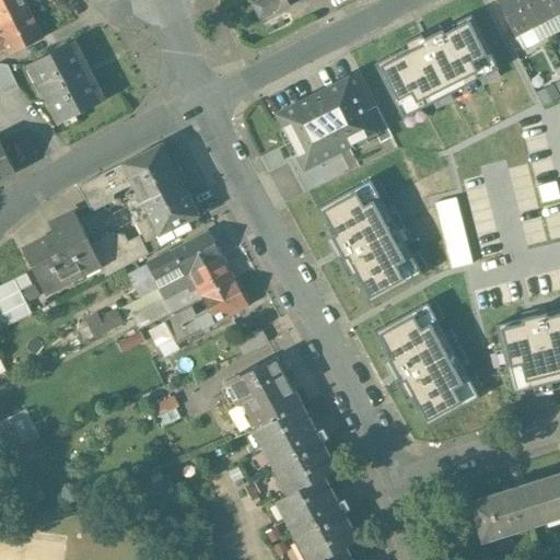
[(25,0),(0,0),(0,25),(31,11),(25,0)]
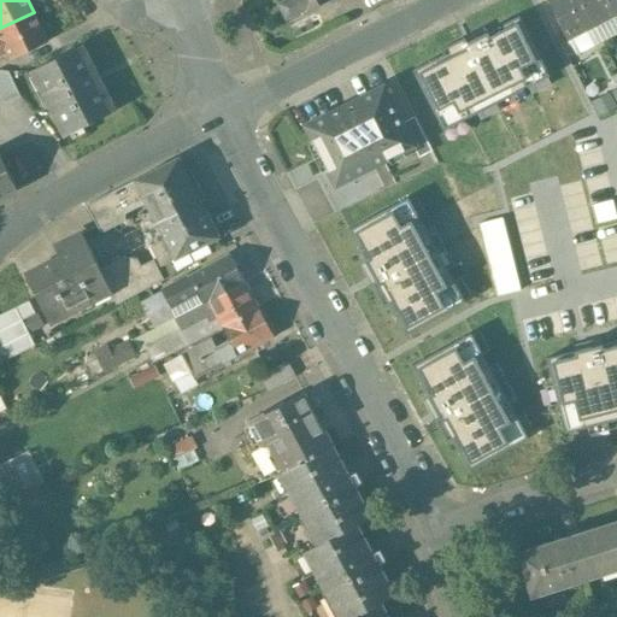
[(297,0),(303,12),(328,0),(297,0)]
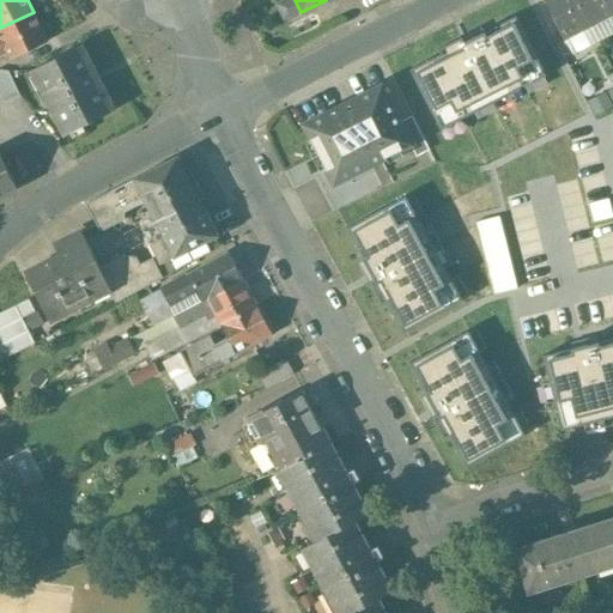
[(577,0),(546,0),(545,1),(563,37),(590,23),(577,0)]
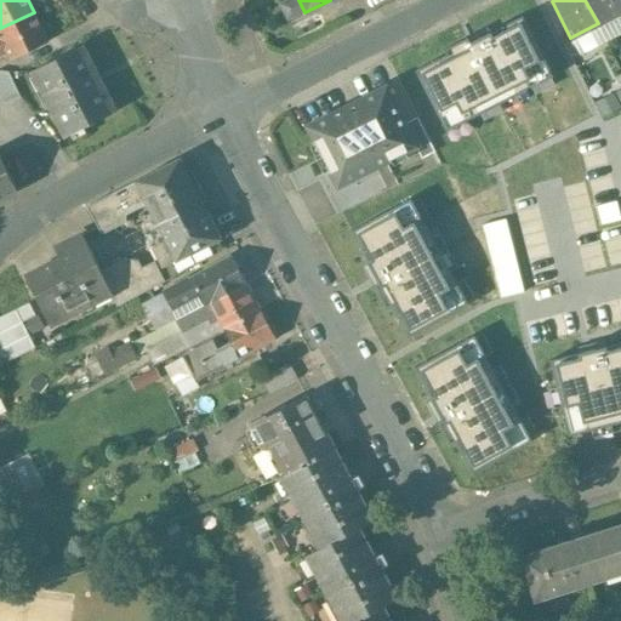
[(620,4),(619,0),(585,0),(598,23),(620,11),(620,4)]
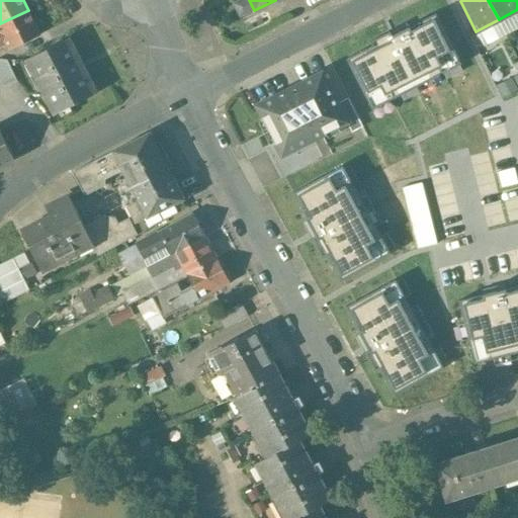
[(28,10),(0,23),(0,49),(6,46),(9,51),(40,35),(28,10)]
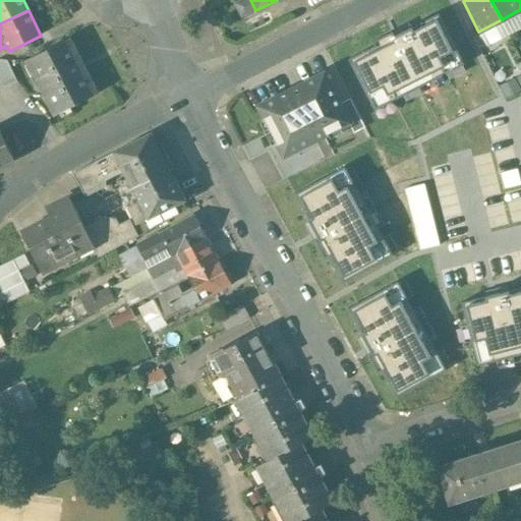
[(395,38),(427,104),(445,95),(411,30),(395,38)]
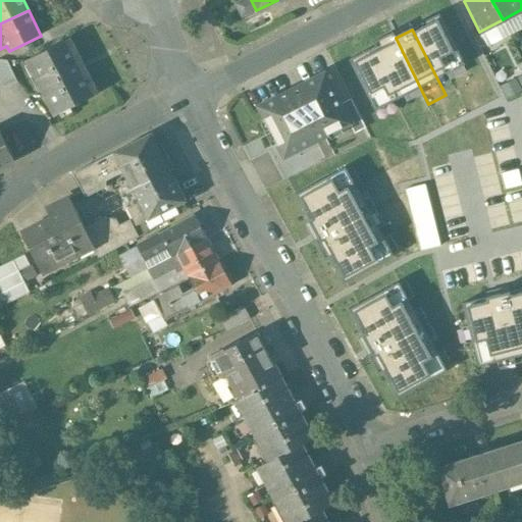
[(428,104),(396,38),(378,46),(411,112),(428,104)]
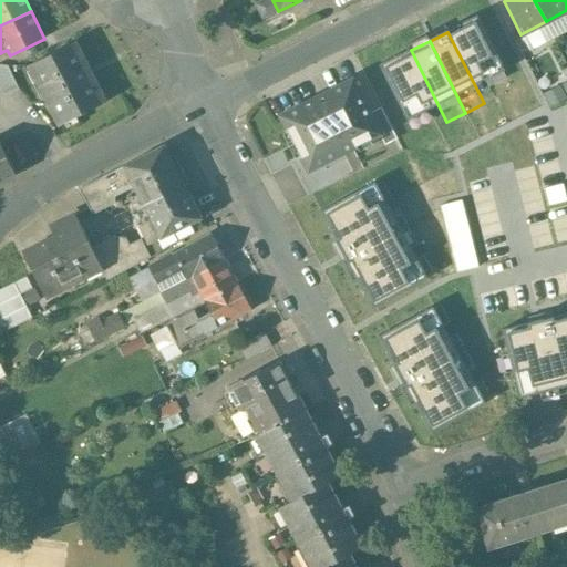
[(75,44),(32,66),(61,124),(105,103),(75,44)]
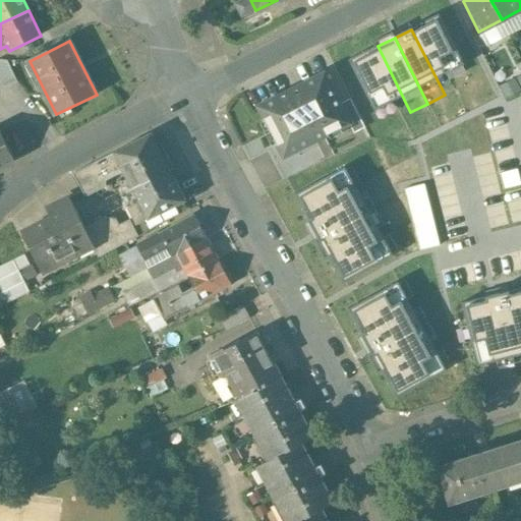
[(0,87),(16,79),(8,62),(0,60),(0,87)]
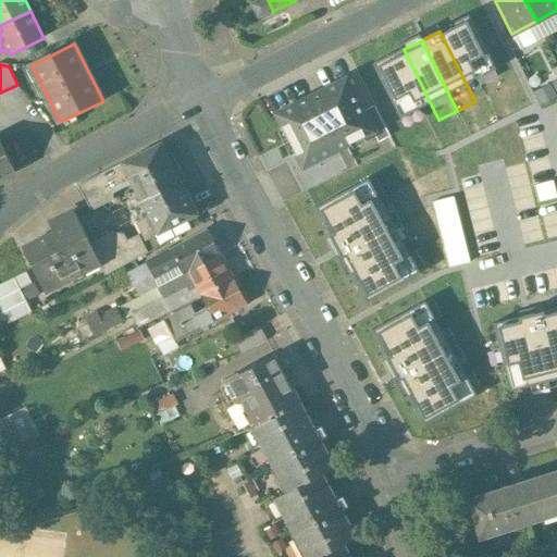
[(556,77),(532,88),(537,102),(556,94),(556,77)]
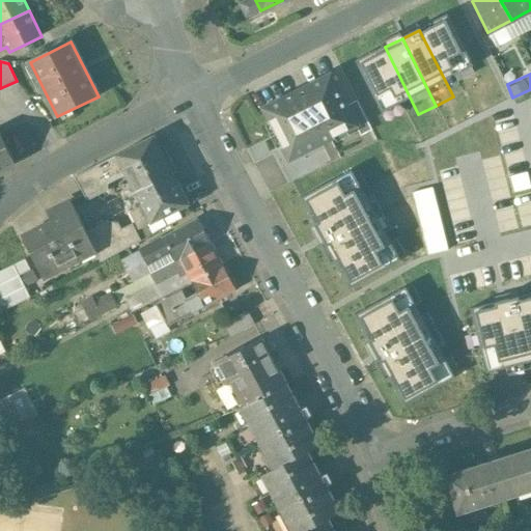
[(330,76),(309,86),(309,87),(297,93),(297,92),(264,109),(289,159),(356,124),(330,76)]
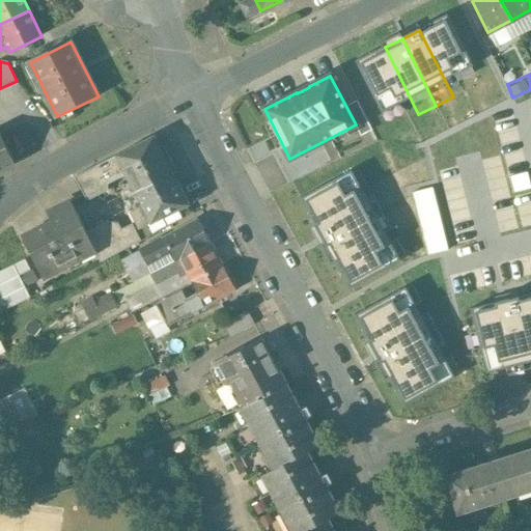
[(0,134),(0,171),(16,164),(0,134)]
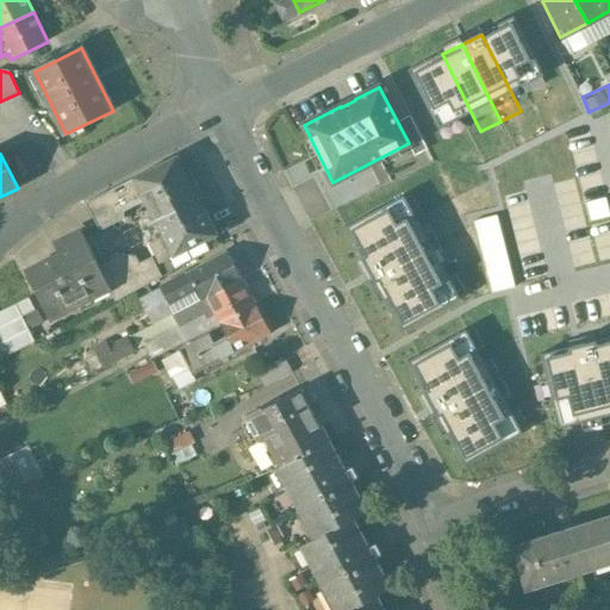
[(178,157),(135,179),(145,199),(154,216),(141,223),(149,238),(162,231),(163,235),(206,213),(178,157)]
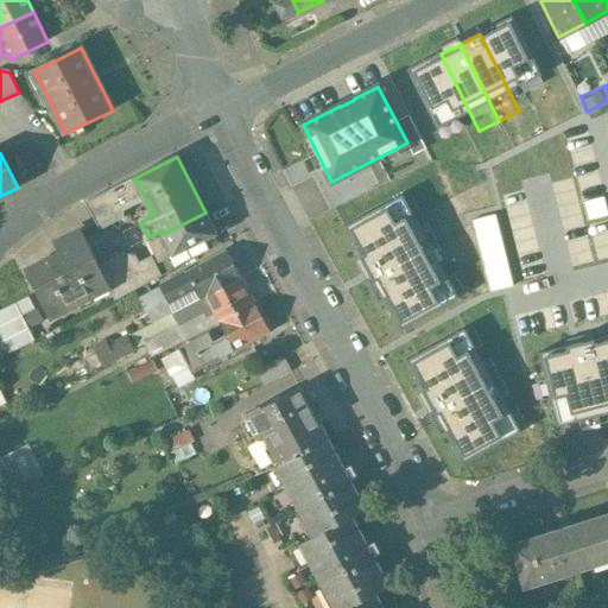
[(134,178),(113,189),(124,210),(145,198),(134,178)]
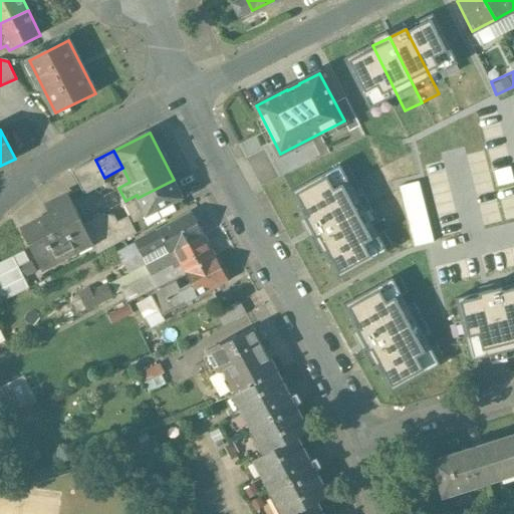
[(95,160),(73,171),(85,193),(104,184),(104,178),(95,160)]
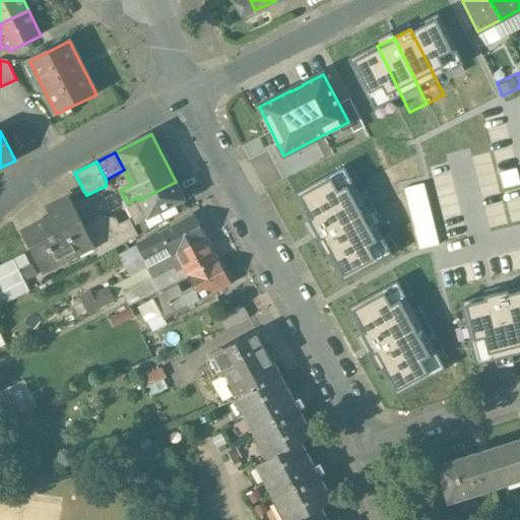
[(342,282),(393,255),(344,167),(295,193),(318,237),(314,239),(324,259),(329,256),(342,282)]
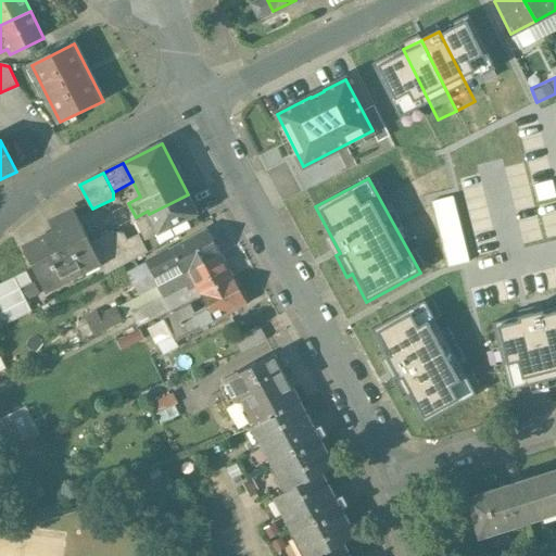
[(555,196),(553,179),(533,185),(536,200),(555,196)]
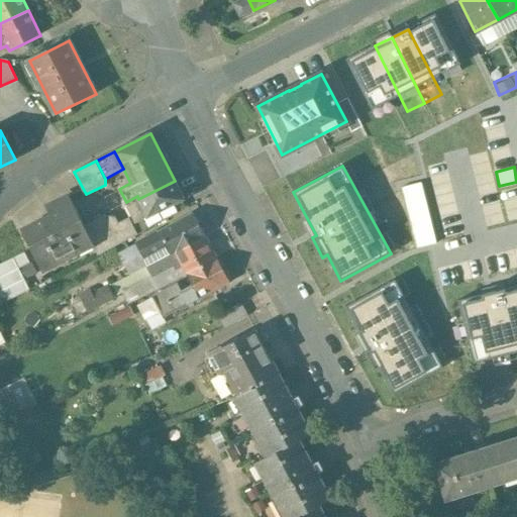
[(175,181),(138,199),(137,196),(126,202),(136,221),(147,215),(147,217),(184,199),(175,181)]
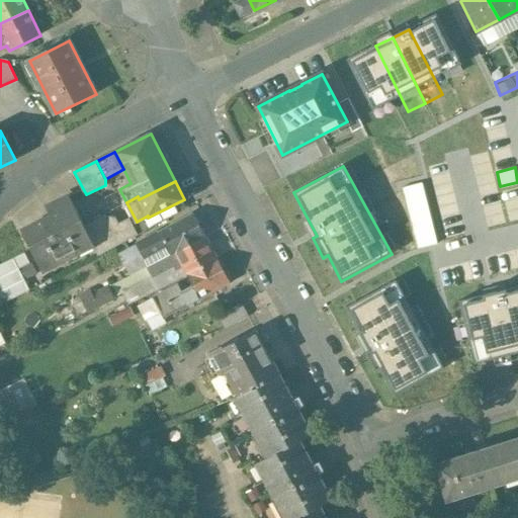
[(437,244),(422,183),(402,188),(417,249),(437,244)]
